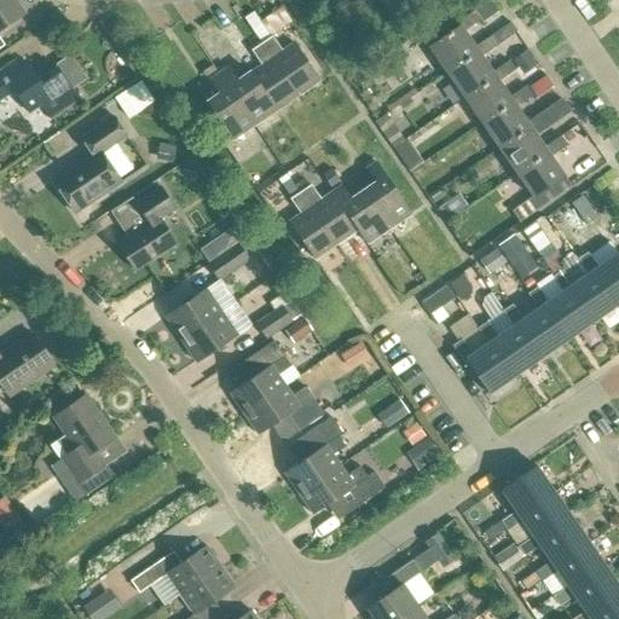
[(0,0),(0,48),(5,46),(0,40),(0,30),(24,15),(13,0),(0,0)]
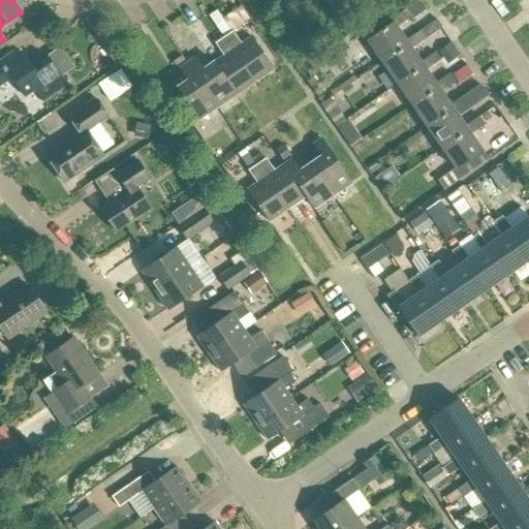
[(419,1),(405,9),(412,20),(426,10),(419,1)]
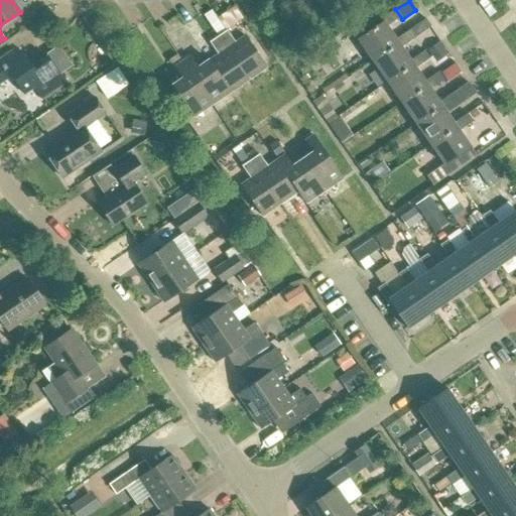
[(357,39),(372,61),(398,43),(395,40),(396,39),(387,26),(400,17),(395,9),(381,19),(382,22),(357,39)]
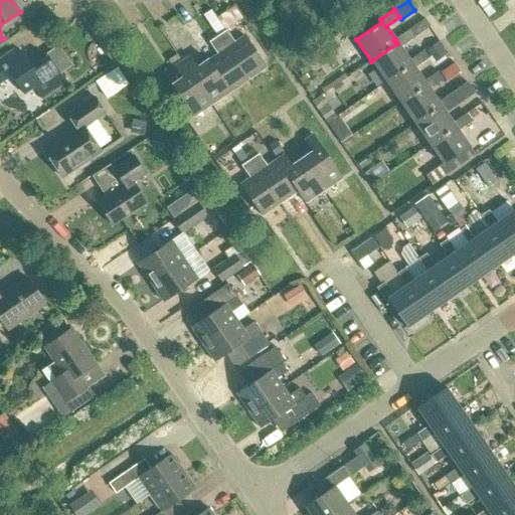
[(221,15),(208,24),(217,37),(226,31),(230,28),(221,15)]
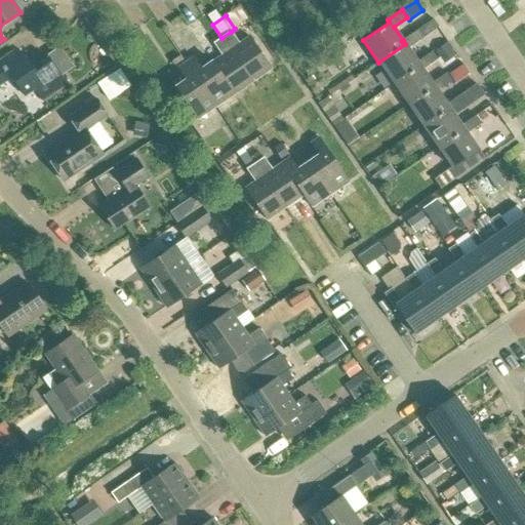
[(434,19),(416,31),(422,39),(438,27),(434,19)]
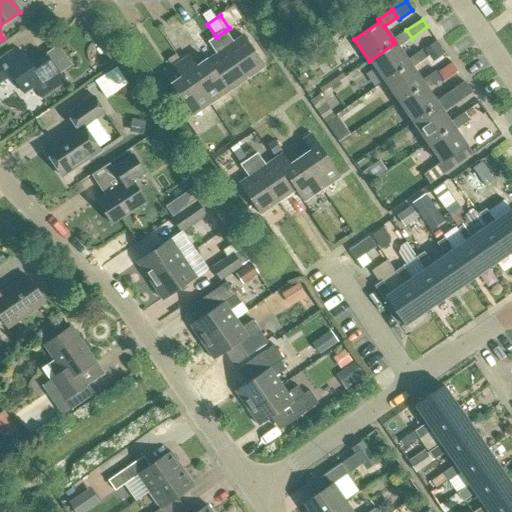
[(369,61),(384,81),(409,64),(407,60),(398,47),(412,38),(406,30),(393,39),(392,40),(395,43),(369,61)]
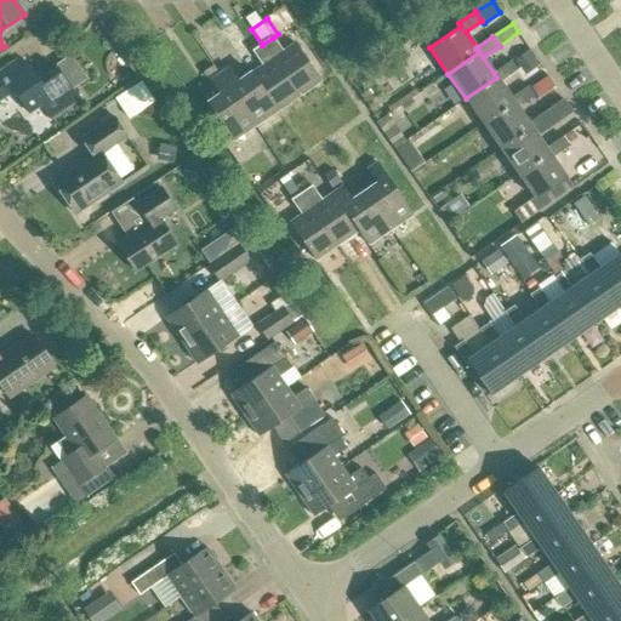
[(262,45),(298,96),(320,80),(295,44),(283,52),(273,38),(262,45)]
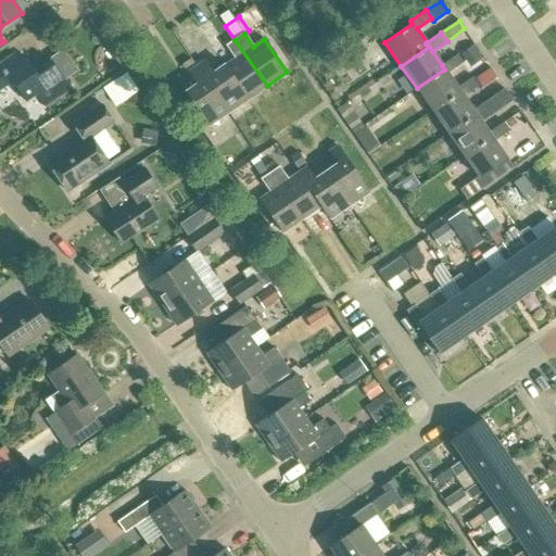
[(225,66),(248,100),(267,86),(235,40),(226,47),(235,59),(225,66)]
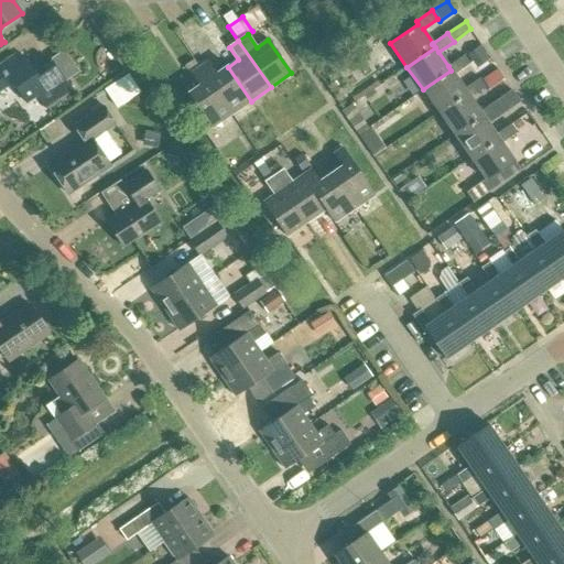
[(483,45),(468,55),(474,63),(488,54),(487,53),(483,45)]
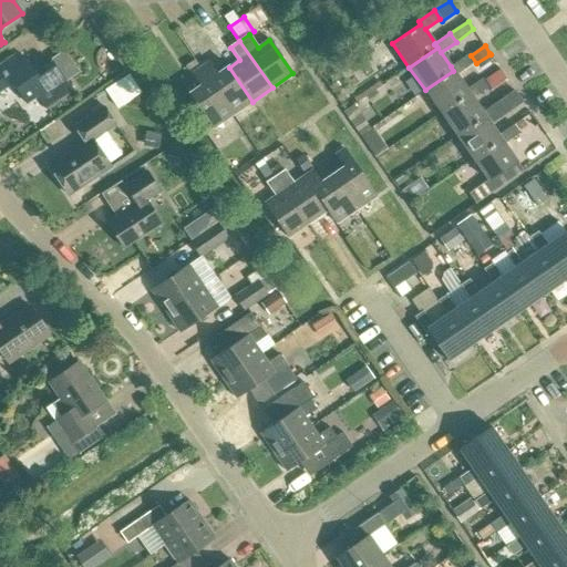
[(37,98),(44,109),(71,90),(53,62),(37,74),(27,59),(19,64),(14,57),(0,66),(0,92),(12,84),(27,105),(37,98)]
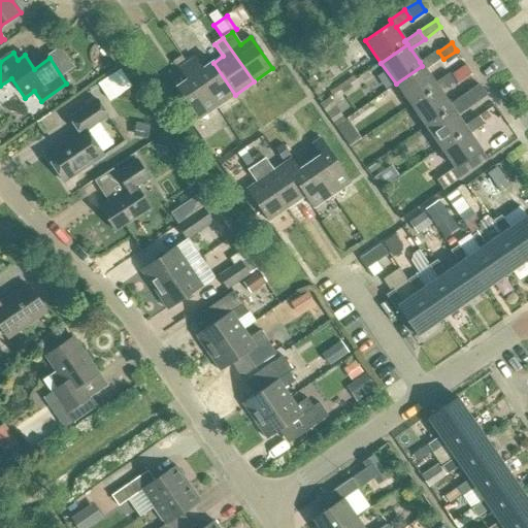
[(396,84),(410,105),(436,87),(434,84),(435,84),(425,70),(439,60),(434,53),(420,62),(422,66),(396,84)]
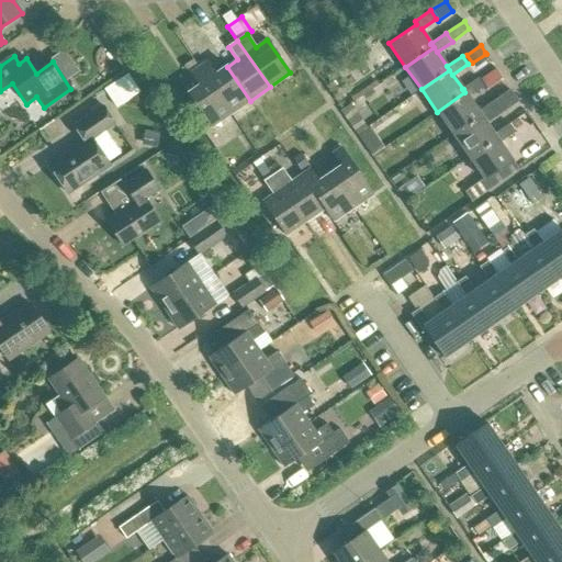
[(199,67),(231,114),(250,101),(227,67),(215,75),(206,62),(199,67)]
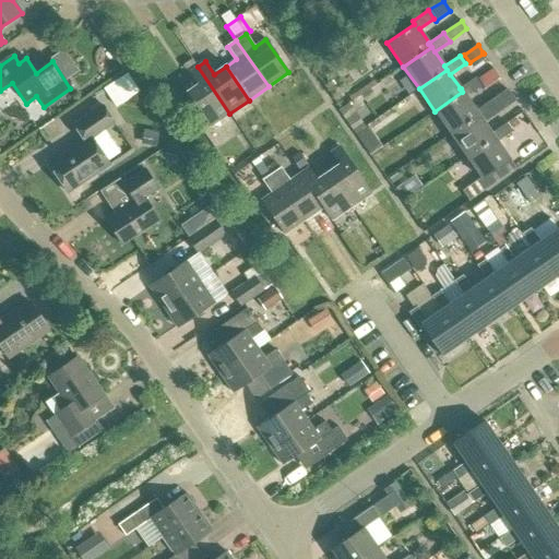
[(187,94),(210,128),(229,114),(198,67),(189,73),(198,85),(187,94)]
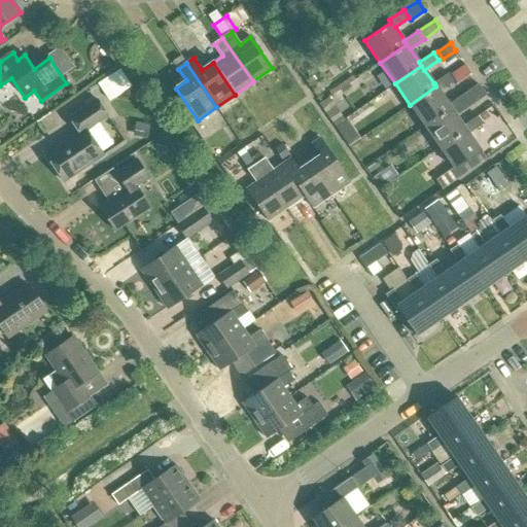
[(463,64),(450,73),(457,82),(469,74),(463,64)]
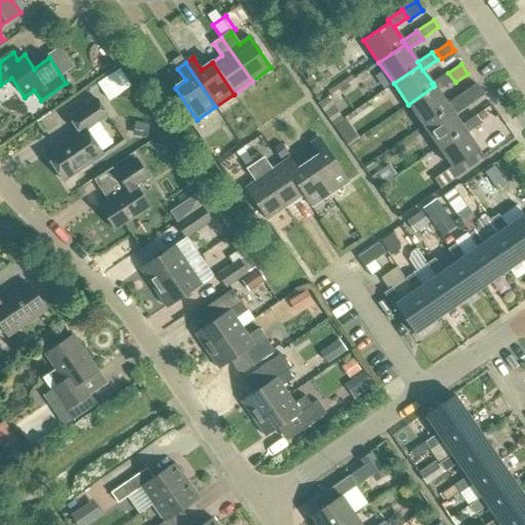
[(123,67),(99,80),(110,97),(133,85),(123,67)]
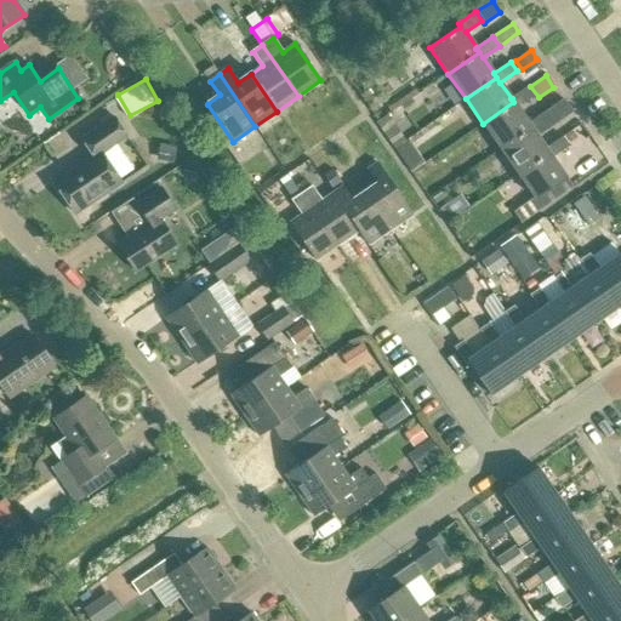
[(483,124),(501,149),(531,127),(528,124),(529,124),(518,107),(534,96),(528,86),(512,98),(511,98),(513,102),(483,124)]
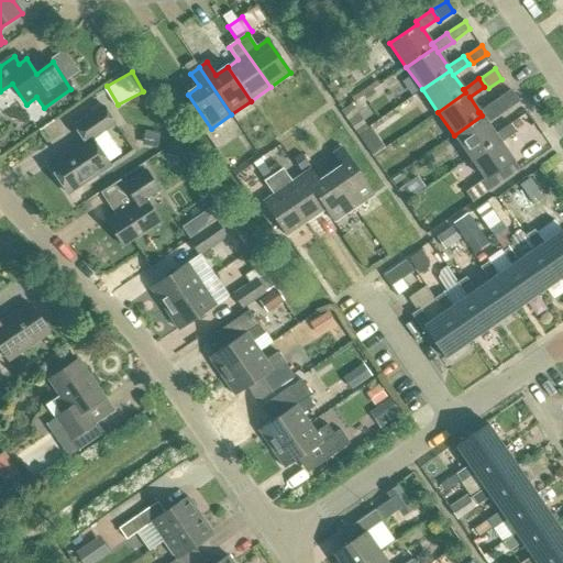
[(454,135),(470,158),(497,139),(495,135),(495,134),(487,123),(519,102),(510,90),(479,112),(478,112),(482,116),(454,135)]
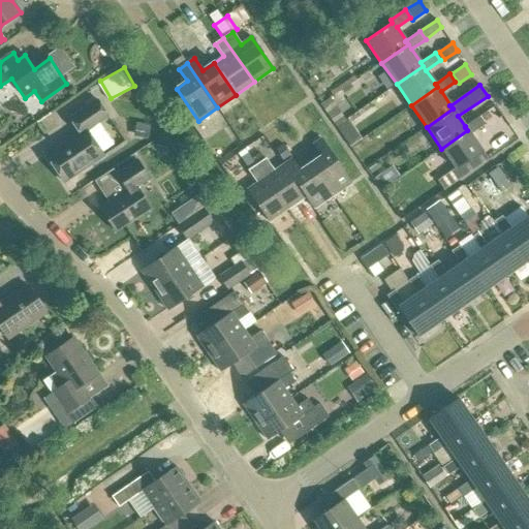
[(45,156),(64,183),(103,157),(87,132),(109,117),(97,101),(70,120),(80,133),(45,156)]
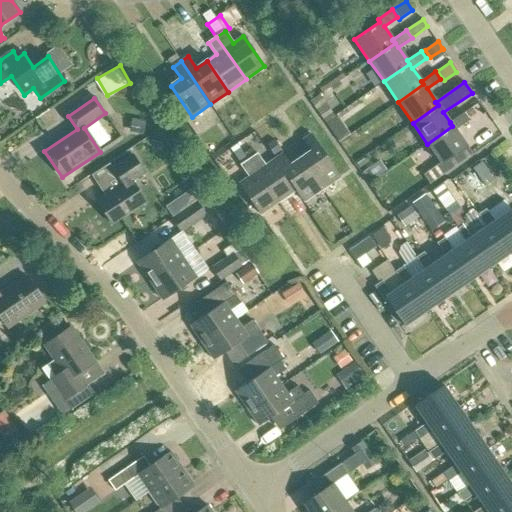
[(427,144),(442,165),(467,147),(456,130),(469,121),(464,113),(450,122),(450,123),(452,126),(427,144)]
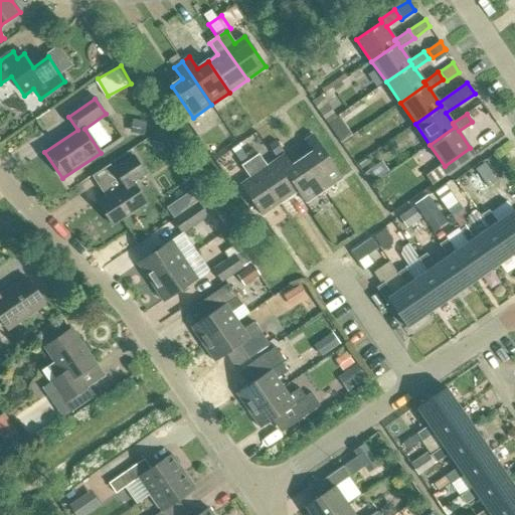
[(324,190),(330,200),(341,192),(335,183),(342,178),(313,135),(305,141),(313,153),(303,160),(324,190)]
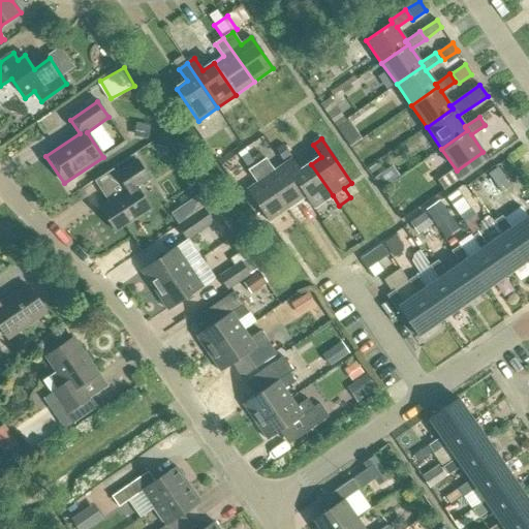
[(283,147),(276,152),(283,163),(291,158),(283,147)]
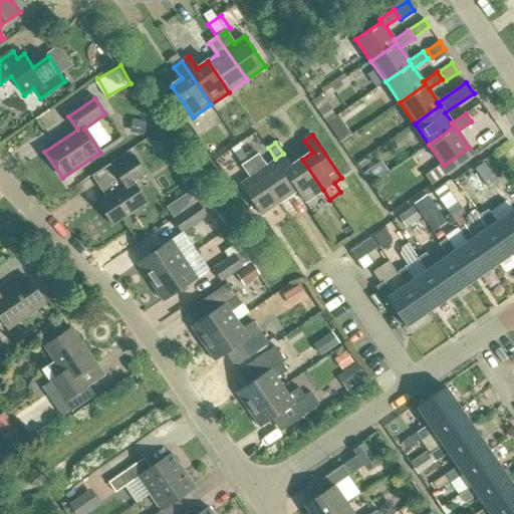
[(249,161),(278,203),(296,191),(275,161),(266,167),(258,155),(249,161)]
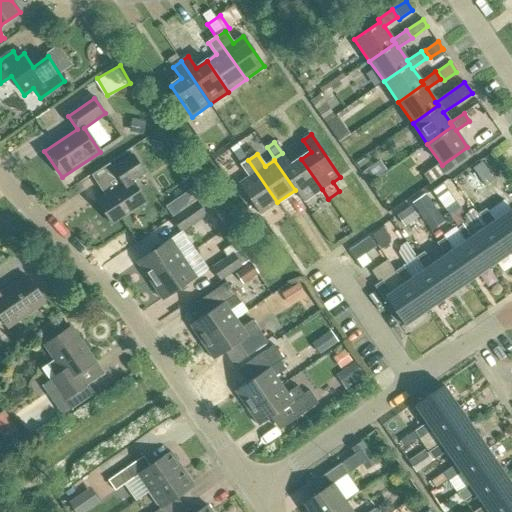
[(274,160),(295,190),(303,202),(322,189),(301,159),(290,166),(282,154),(274,160)]
